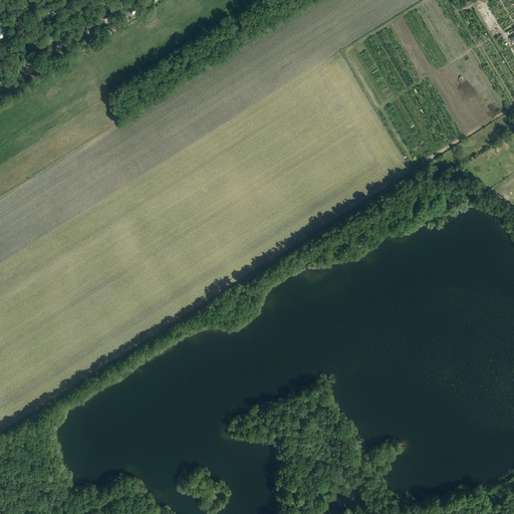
[(134,4),(126,8),(130,13),(137,9),(134,4)]
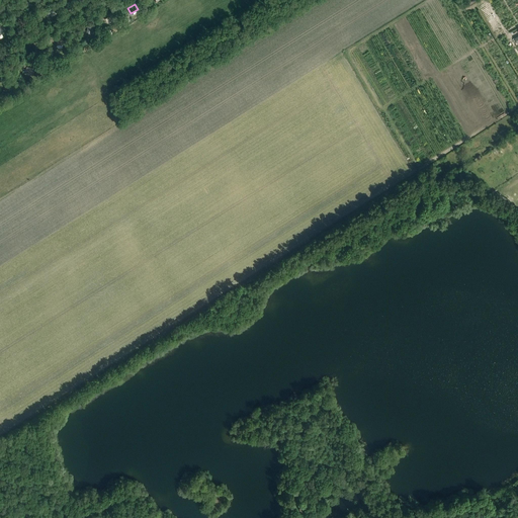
[(52,7),(44,12),(48,17),(55,11),(52,7)]
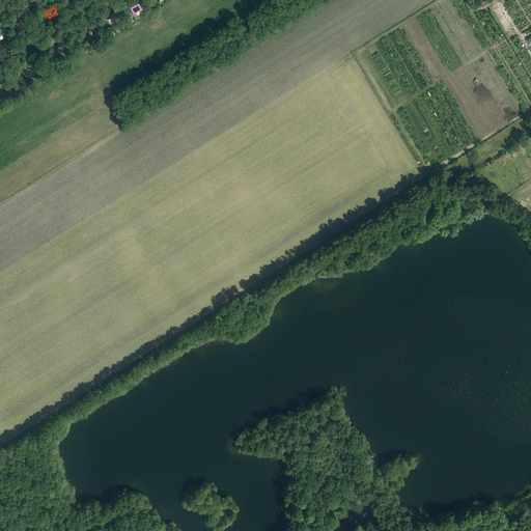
[(108,19),(117,14),(113,7),(105,12),(108,19)]
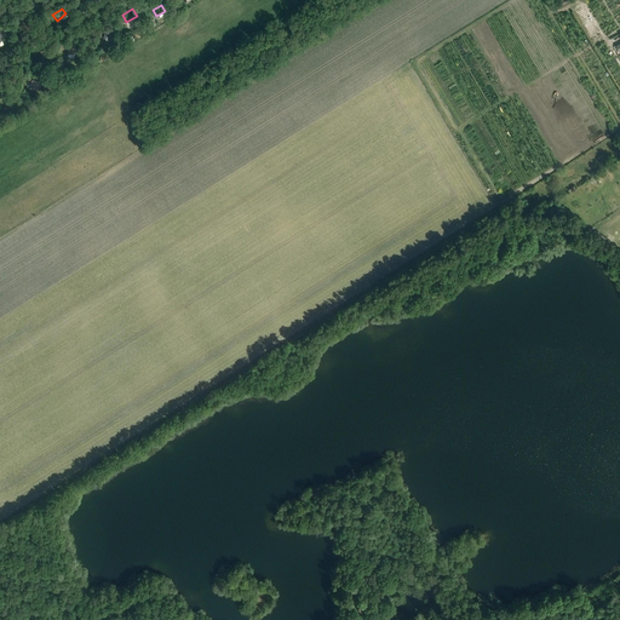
[(107,29),(104,39),(110,40),(112,34),(114,34),(115,30),(107,29)]
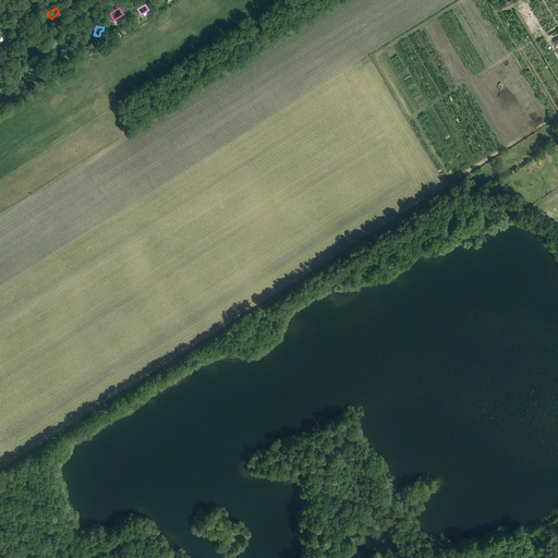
[(28,72),(27,80),(36,82),(38,74),(28,72)]
